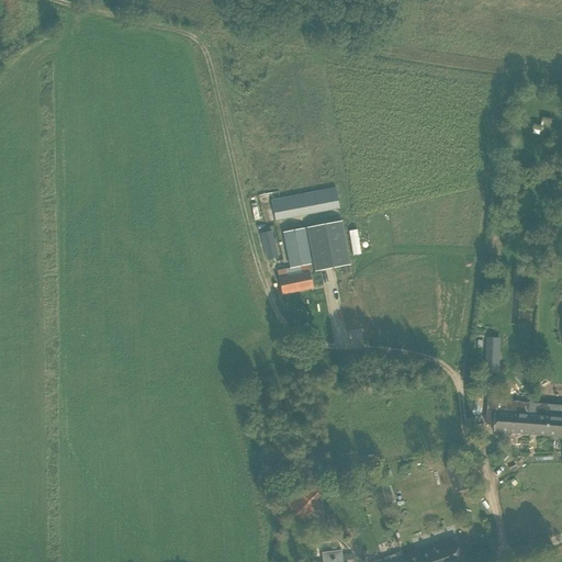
[(270,197),(272,218),(338,211),(335,189),(270,197)]
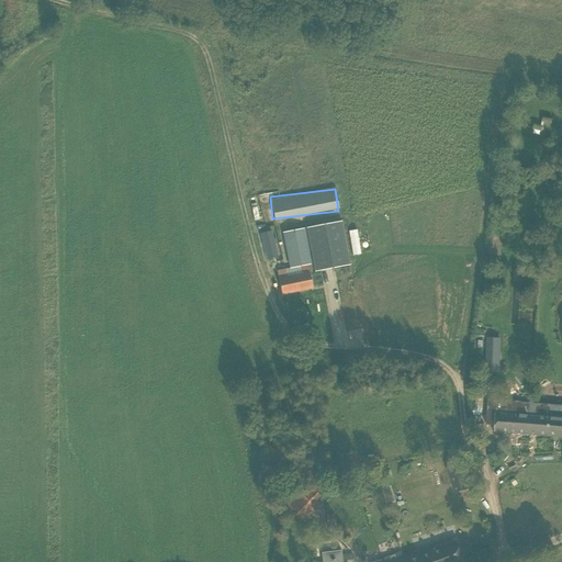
[(350,265),(341,221),(304,228),(313,272),(350,265)]
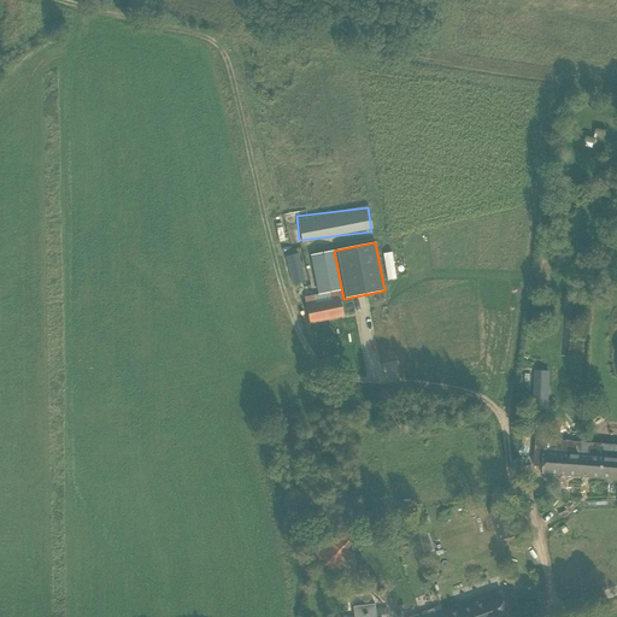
[(305,298),(310,323),(342,316),(339,299),(341,299),(331,251),(311,256),(319,294),(305,298)]
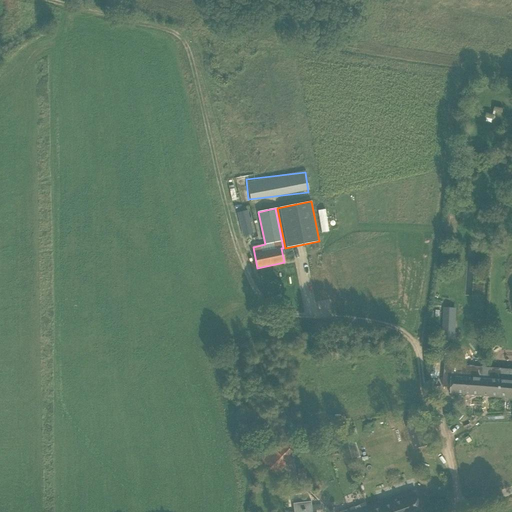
[(246,211),(237,213),(243,236),(252,234),(246,211)]
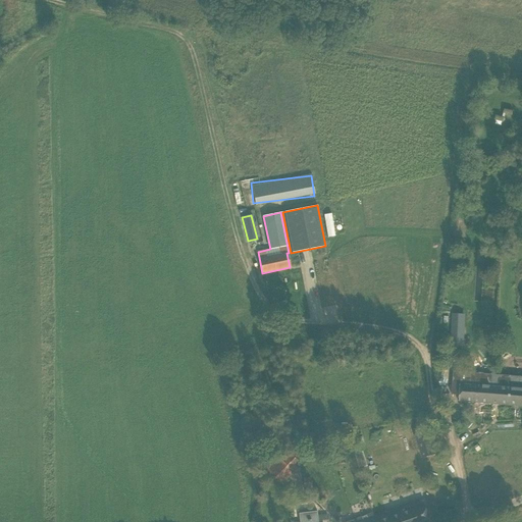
[(464,315),(453,314),(452,346),(463,346),(464,315)]
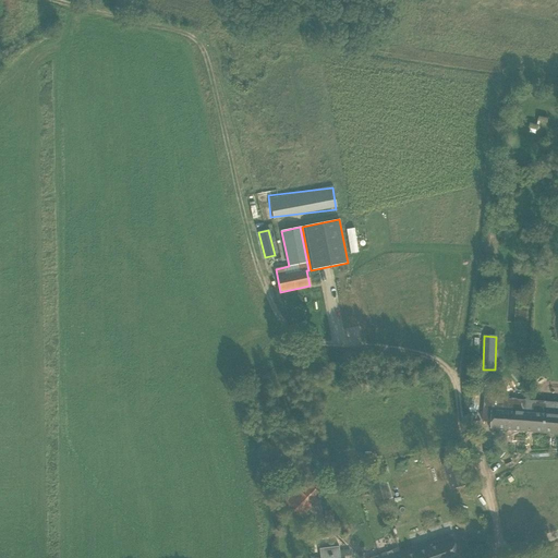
[(528,411),(528,403),(493,400),(493,408),(482,407),(480,427),(524,431),(525,411),(528,411)]
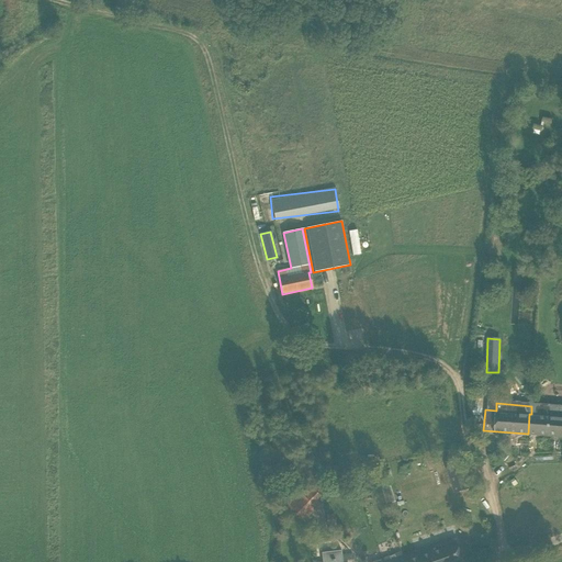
[(529,414),(528,434),(561,437),(561,416),(541,415),(541,406),(531,406),(531,414),(529,414)]
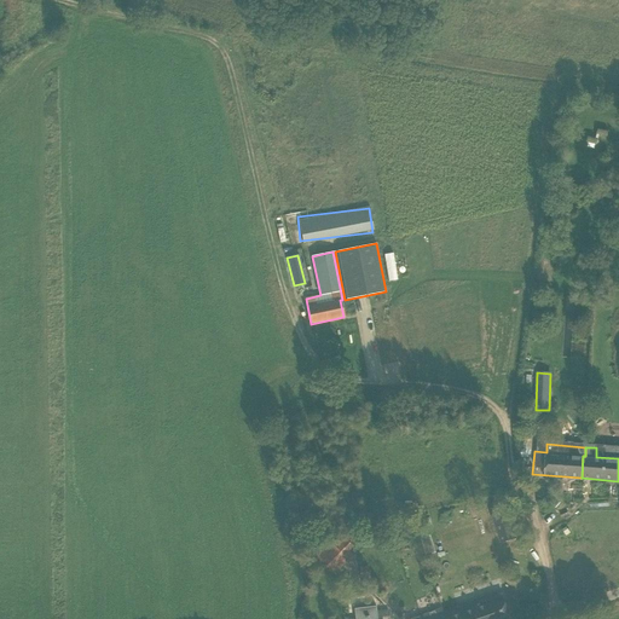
[(398,541),(409,538),(408,528),(395,532),(398,541)]
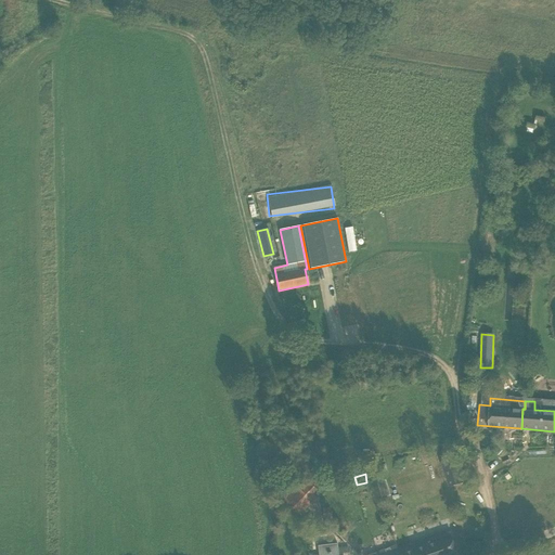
[(305,501),(315,490),(309,483),(301,491),(298,488),(294,493),(289,489),(282,498),(292,506),(291,507),(292,508),(293,507),(295,510),(300,504),(304,507),(307,504),(305,501)]
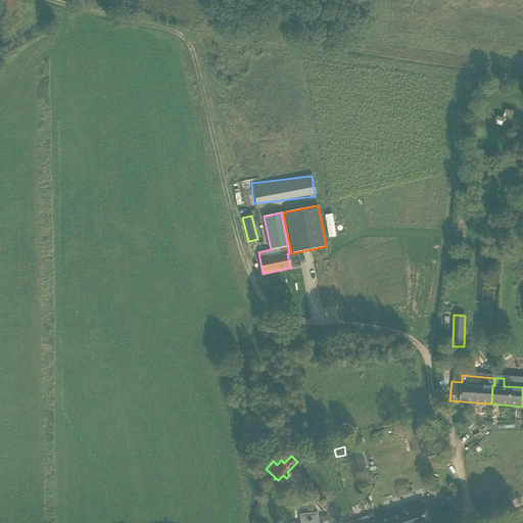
[(375,518),(374,514),(373,514),(376,522),(379,521),(379,522),(431,522),(424,502),(375,518)]
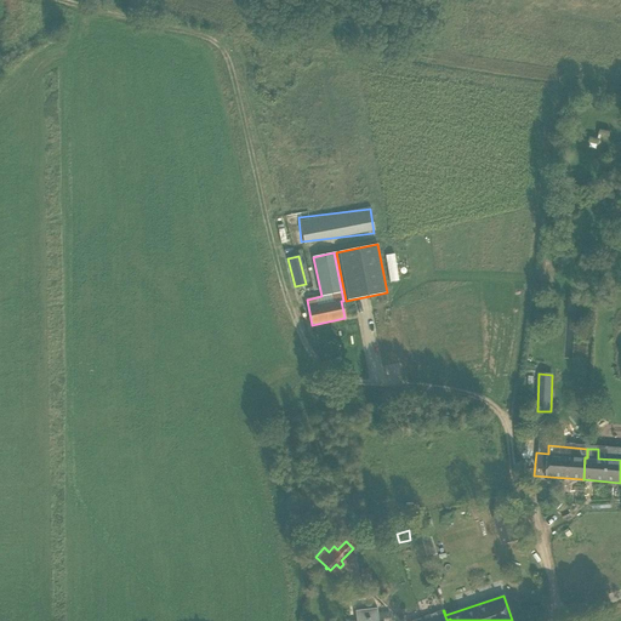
[(422,620),(450,620),(450,619),(446,620),(443,610),(444,610),(444,609),(421,617),(422,620)]
